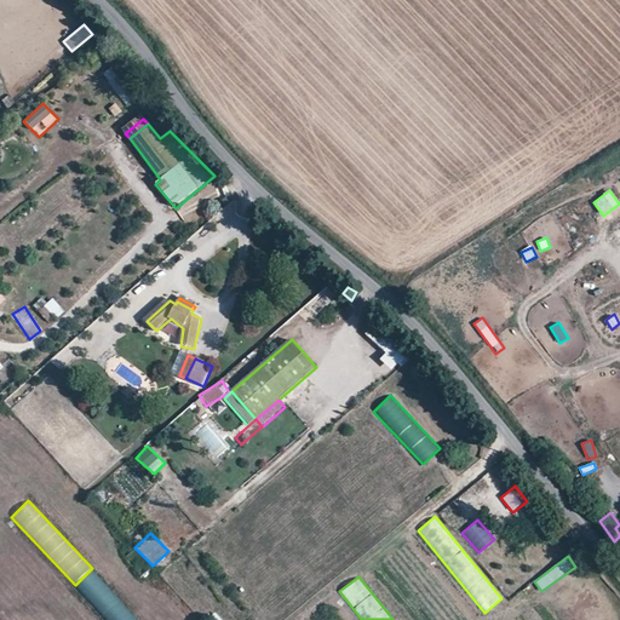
[(133,619),(115,596),(99,607),(108,619),(133,619)]
